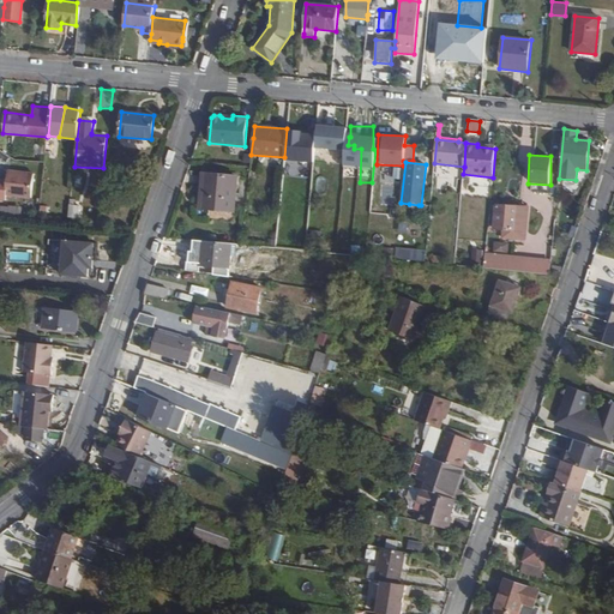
[(31,197),(34,172),(8,169),(8,180),(0,179),(0,198),(6,199),(6,193),(31,197)]
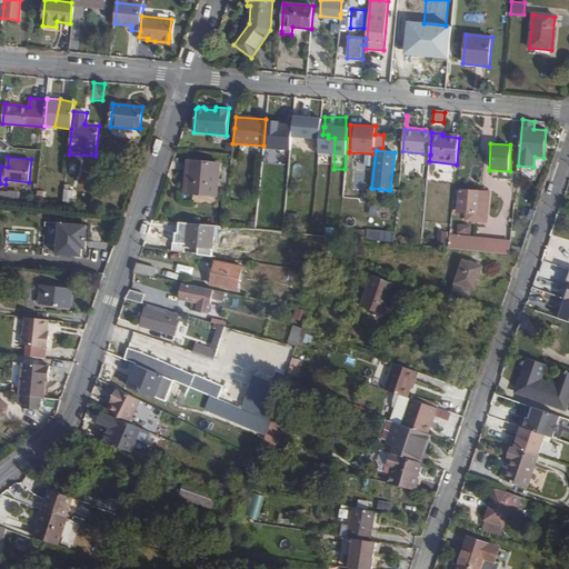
[(187,160),(185,193),(217,197),(220,163),(187,160)]
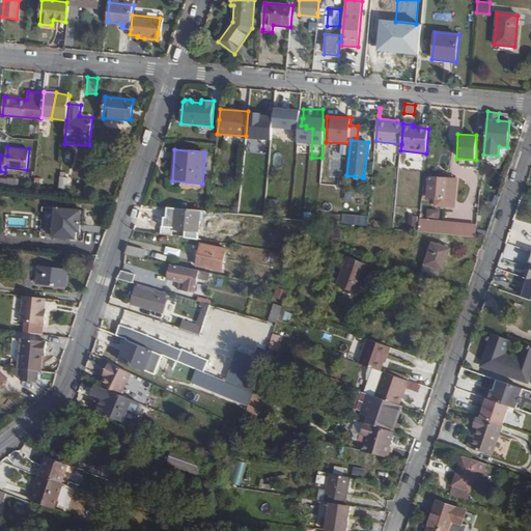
[(59,188),(66,189),(68,177),(60,176),(59,188)]
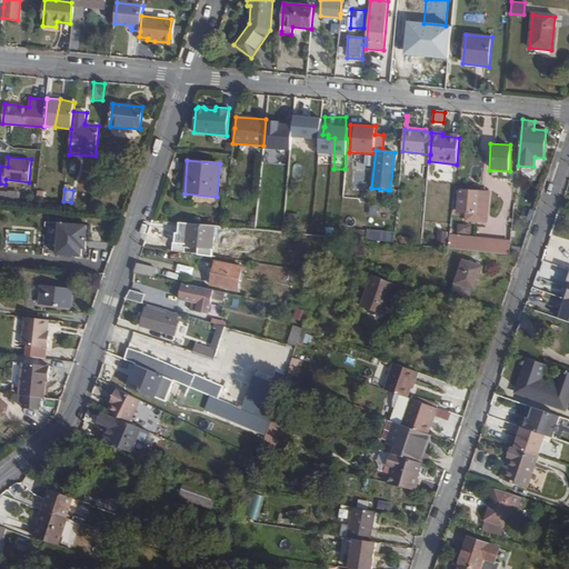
[(460,190),(458,213),(465,213),(465,221),(486,222),(489,193),(489,192),(460,190)]
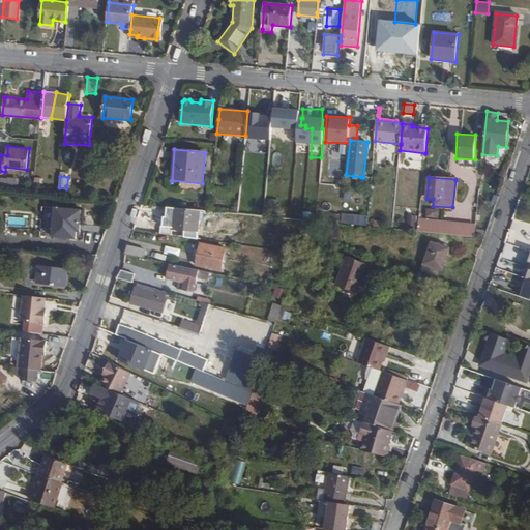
[(0,188),(7,189),(8,179),(0,178),(0,188)]
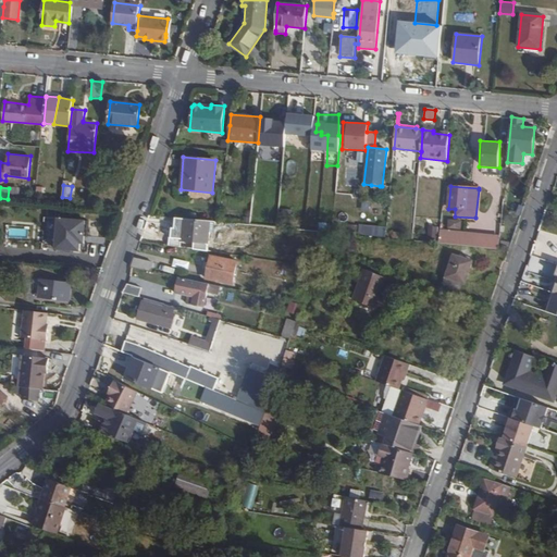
[(509,190),(506,202),(522,205),(524,194),(509,190)]
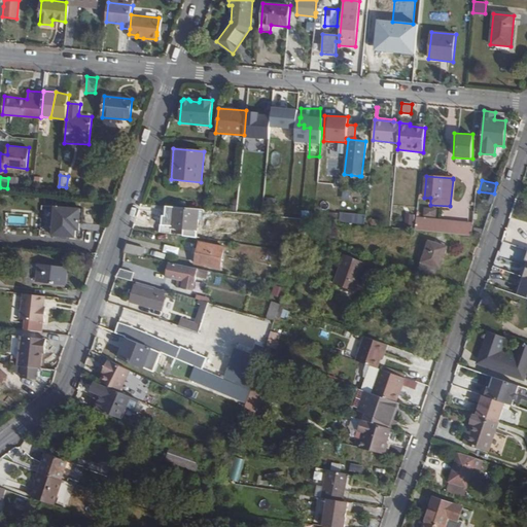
[(84,187),(83,198),(93,199),(94,188),(84,187)]
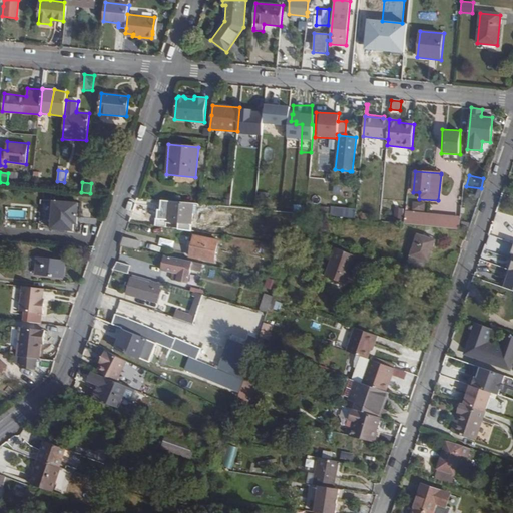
[(315,198),(314,205),(331,207),(333,184),(323,183),(321,199),(315,198)]
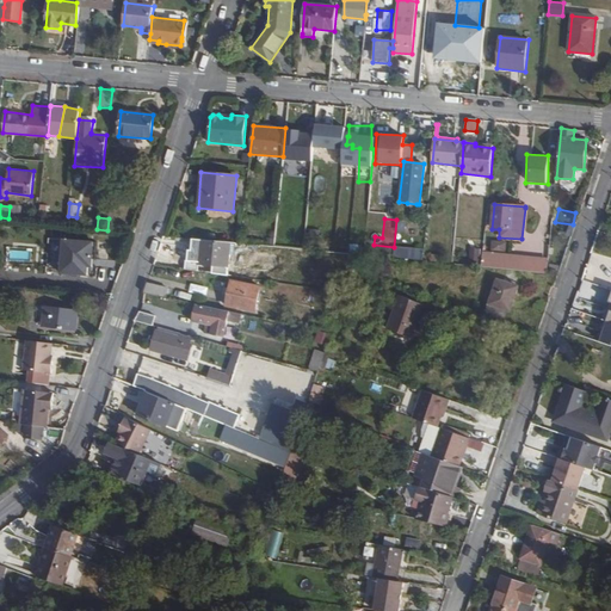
[(91,242),(63,240),(60,273),(88,276),(91,242)]
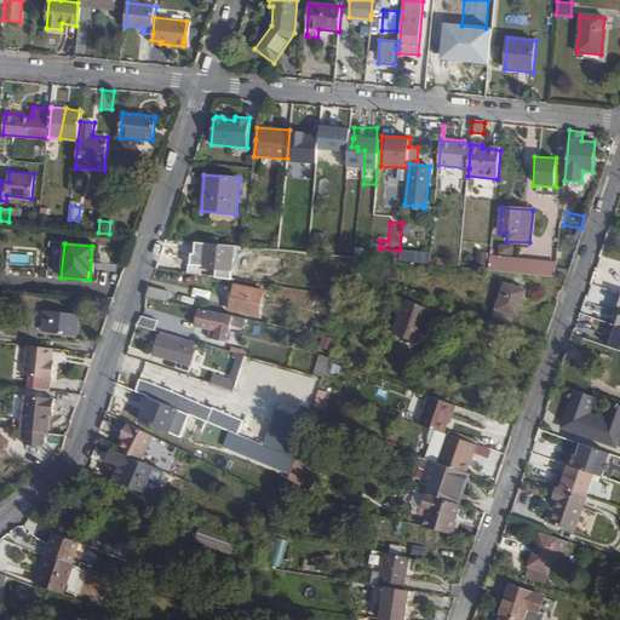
[(204,244),(201,268),(233,271),(235,247),(204,244)]
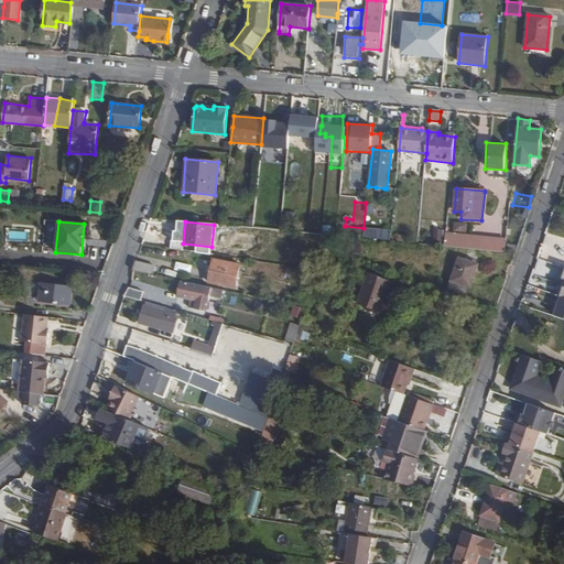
[(362,238),(364,228),(345,226),(338,225),(337,235),(362,238)]
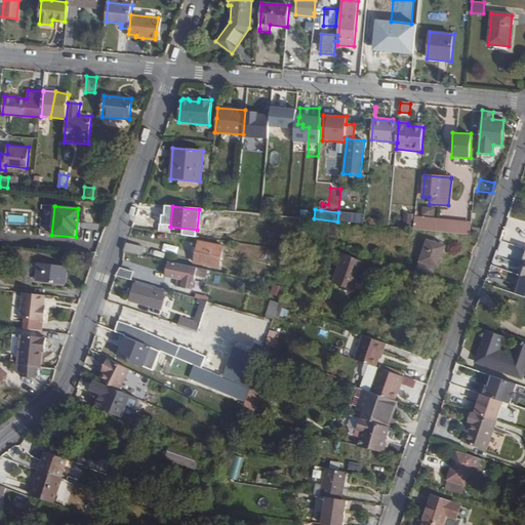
[(339,212),(339,223),(362,224),(362,212),(339,212)]
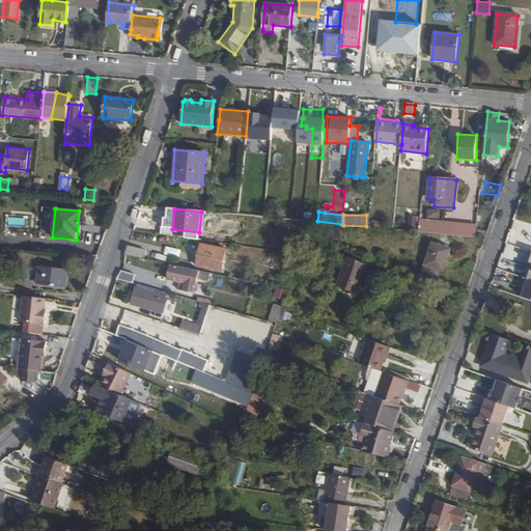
[(419,219),(418,232),(475,238),(476,225),(419,219)]
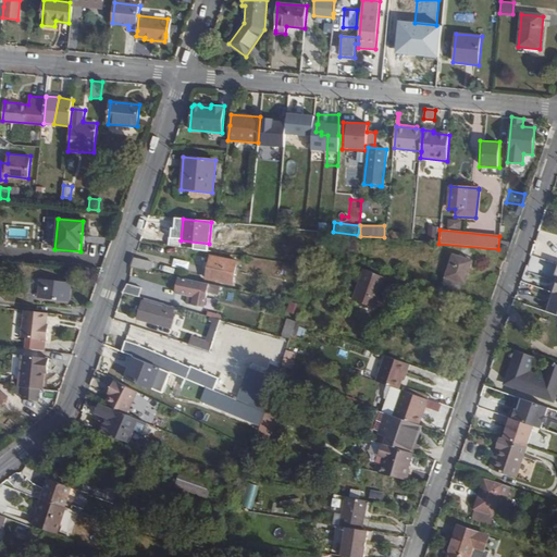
[(311,234),(309,243),(320,245),(322,236),(311,234)]
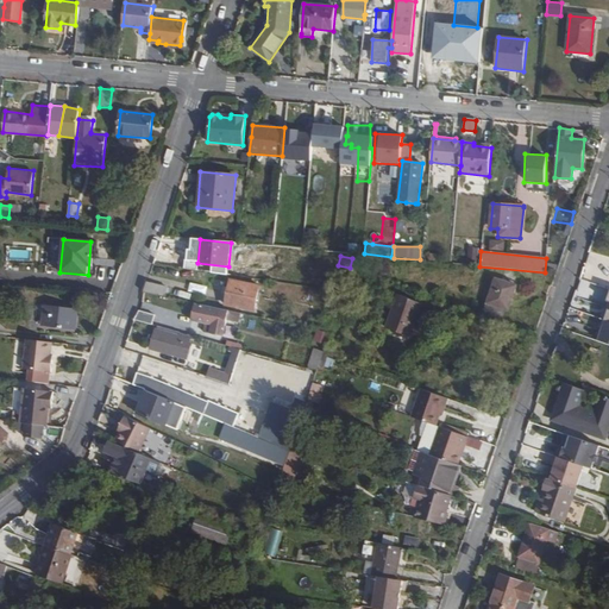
[(496,277),(484,313),(503,319),(507,311),(508,312),(518,284),(496,277)]
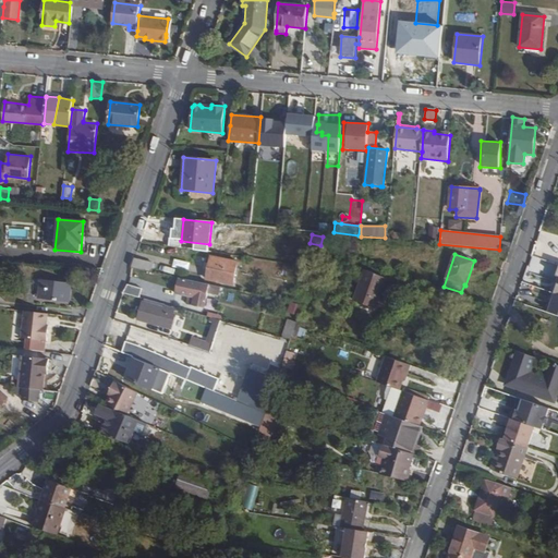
[(211,256),(210,264),(205,263),(204,268),(209,269),(207,279),(233,284),(238,262),(211,256)]
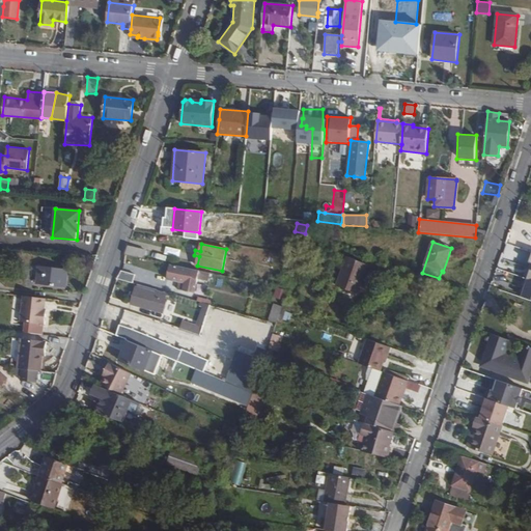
[(129,246),(126,254),(144,258),(146,250),(129,246)]
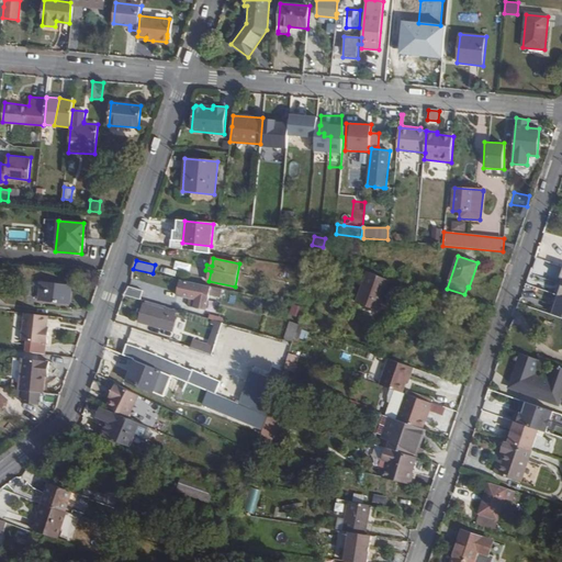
[(368,272),(361,290),(383,298),(390,280),(368,272)]
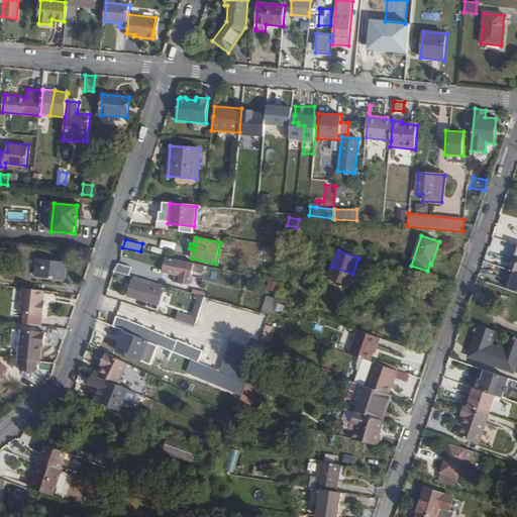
[(516,252),(507,280),(516,283),(516,252)]
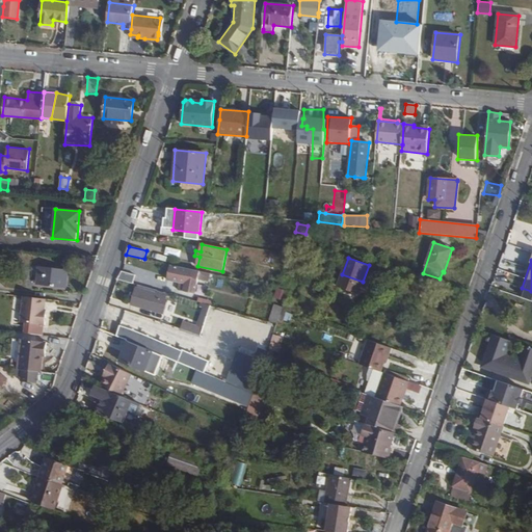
[(170,265),(167,281),(185,284),(184,291),(195,294),(200,271),(170,265)]
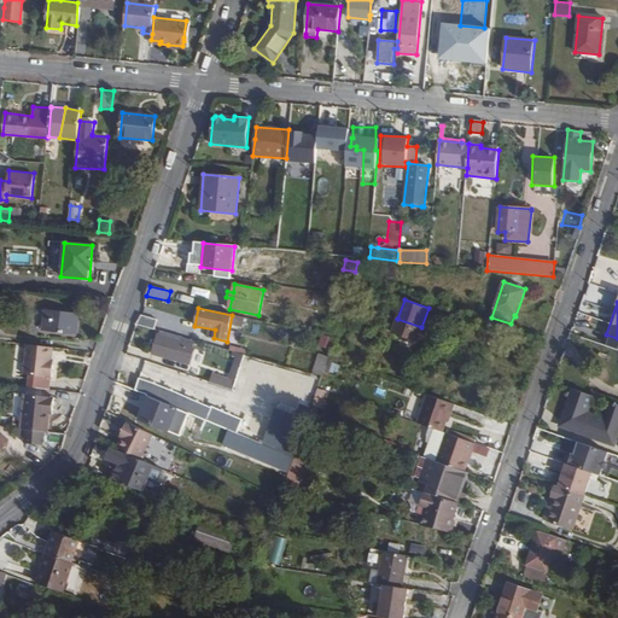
[(45,309),(42,331),(76,336),(79,314),(45,309)]
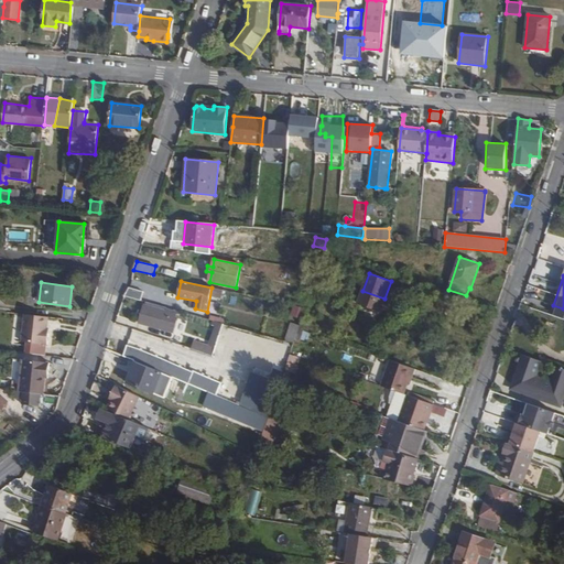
[(308,284),(302,282),(300,291),(306,293),(308,284)]
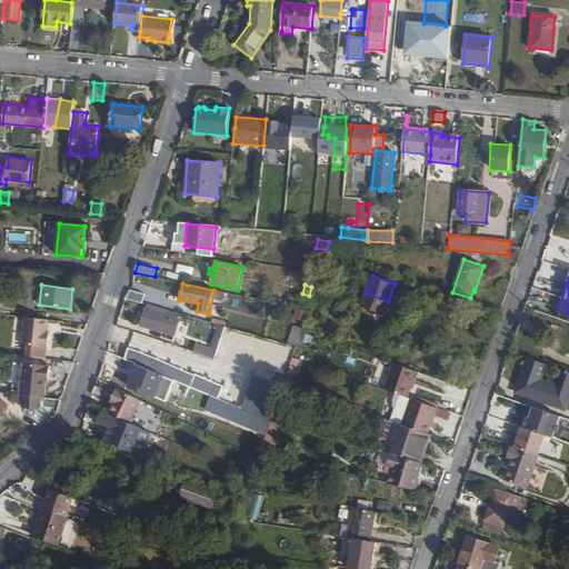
[(130,291),(126,299),(138,302),(141,293),(130,291)]
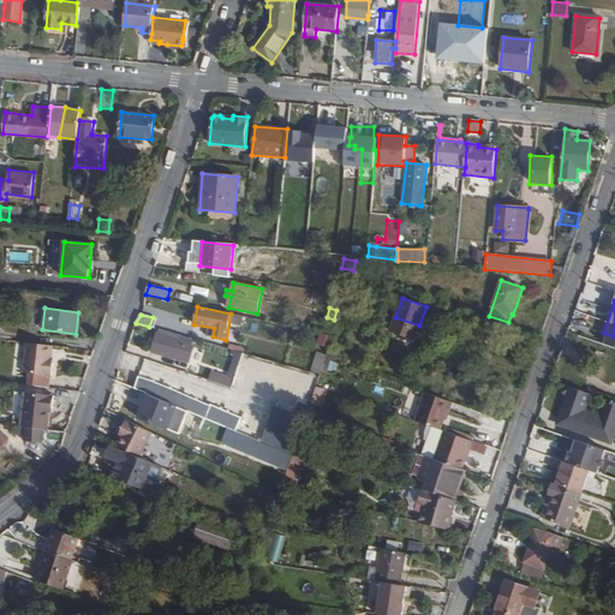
[(419,326),(395,317),(390,332),(415,340),(419,326)]
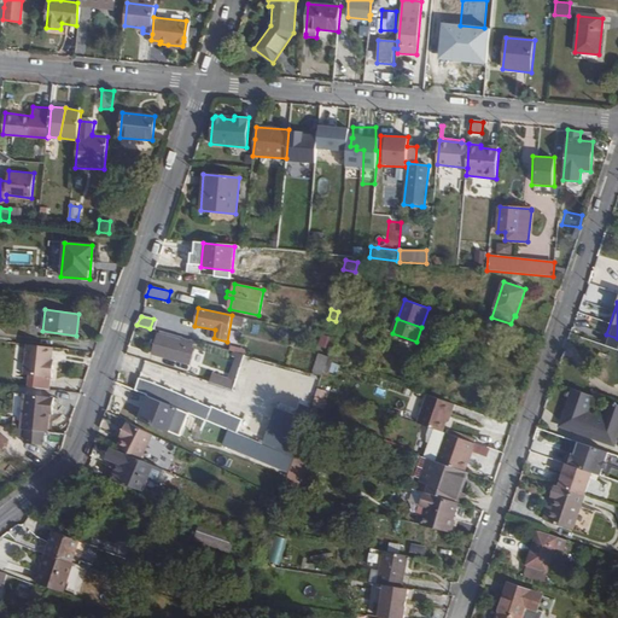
[(182,340),(158,334),(152,355),(191,365),(196,347),(194,347),(196,342),(182,337),(182,340)]
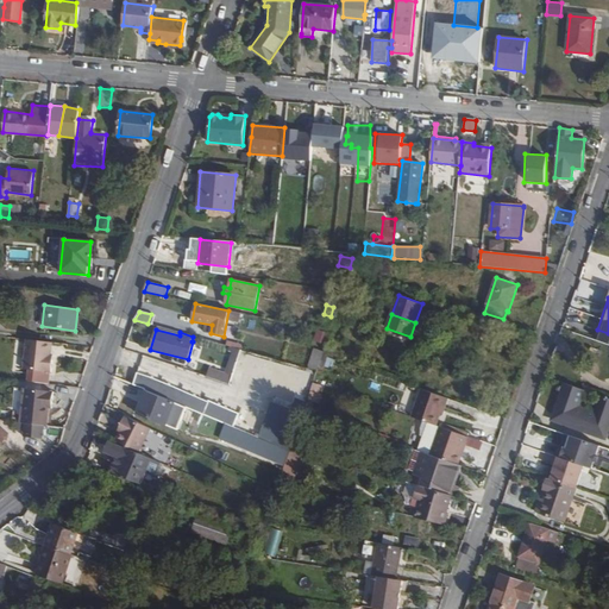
[(316,330),(313,340),(322,344),(326,333),(316,330)]
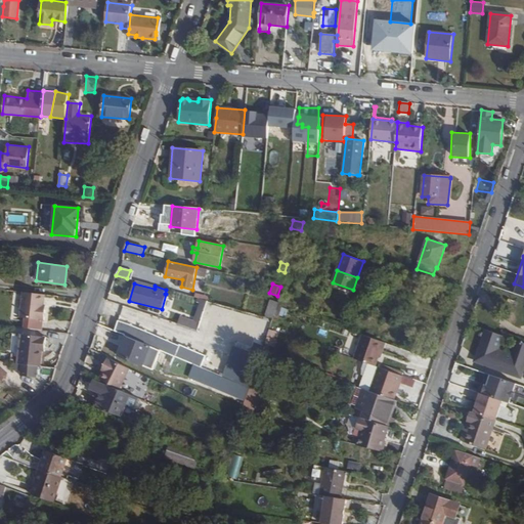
[(44,308),(44,305),(45,295),(23,292),(19,318),(44,320),(45,308),(44,308)]
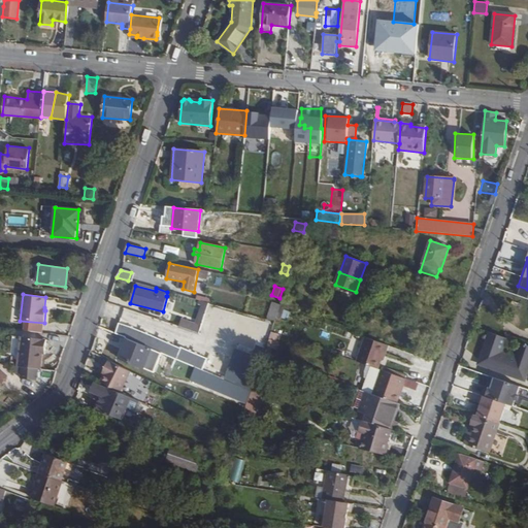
[(204,302),(197,324),(201,325),(205,314),(209,303),(204,302)]
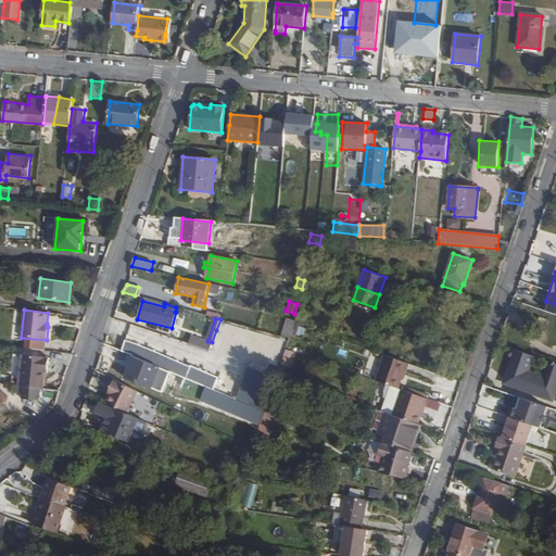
[(295,321),(287,318),(280,336),(290,339),(295,321)]
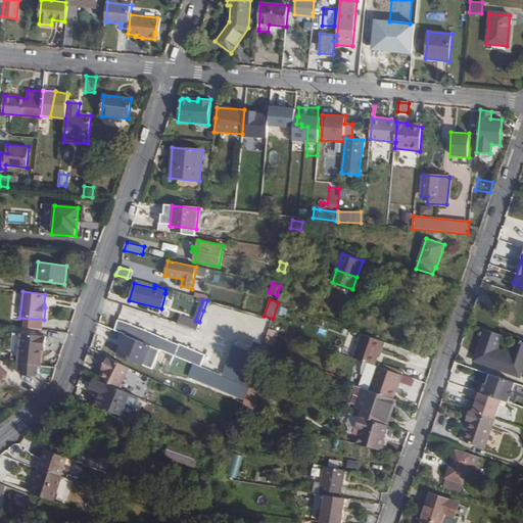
[(203,311),(199,322),(197,331),(204,333),(210,314),(203,311)]
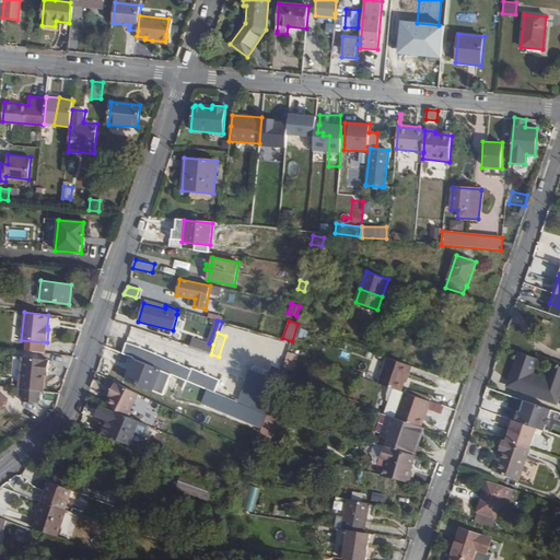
[(129,337),(127,342),(143,349),(146,343),(129,337)]
